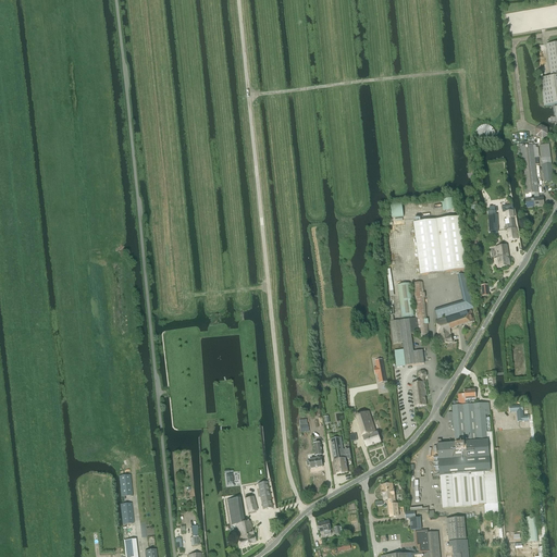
[(554,106),(556,118),(556,126),(556,125),(556,42),(546,45),(551,77),(541,78),(544,107),(554,106)]
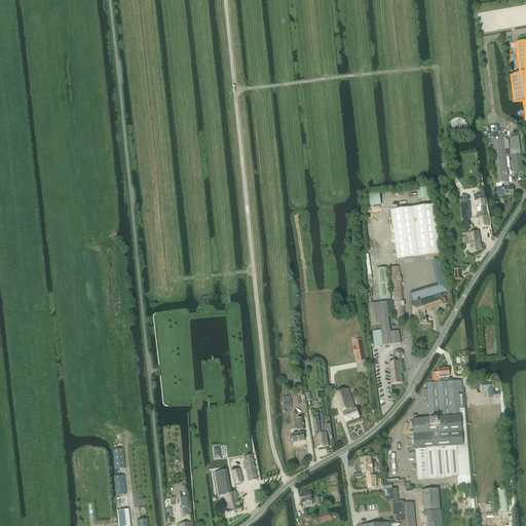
[(466,129),(466,126),(466,125),(465,123),(464,120),(463,119),(461,118),(459,117),(458,116),(455,116),(453,116),(451,117),(449,118),(448,119),(447,121),(446,123),(445,124),(445,126),(445,128),(446,130),(446,133),(448,135),(449,136),(452,137),(454,138),(455,138),(457,138),(460,137),(461,136),(463,135),(464,133),(465,130),(466,129)]
